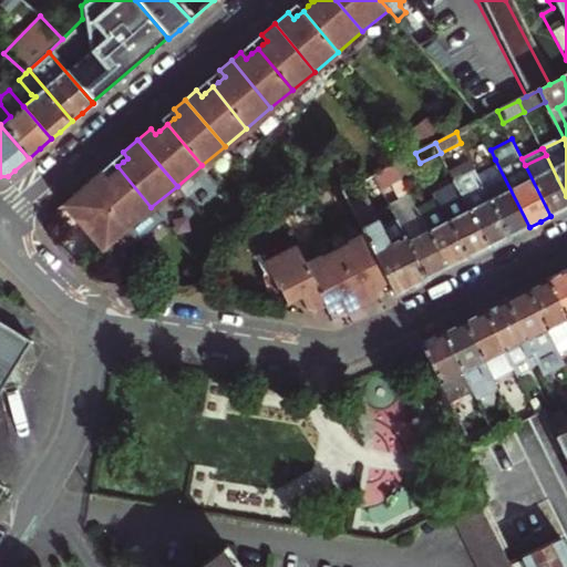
[(415,153),(394,164),(400,175),(402,178),(422,167),(420,163),(415,153)]
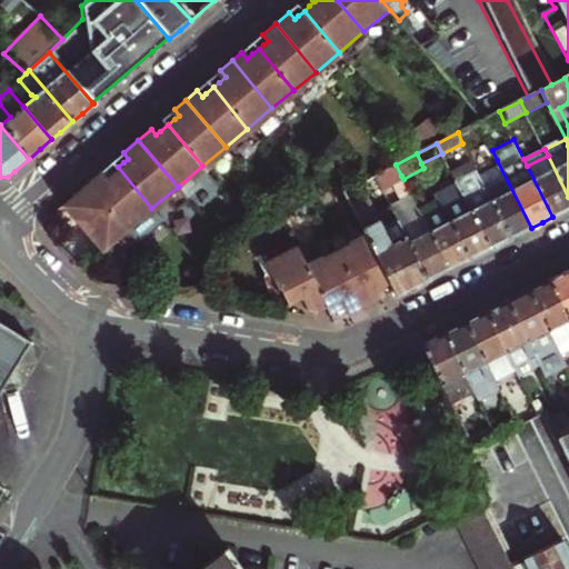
[(568,208),(568,197),(548,156),(527,166),(552,217),(565,210),(568,208)]
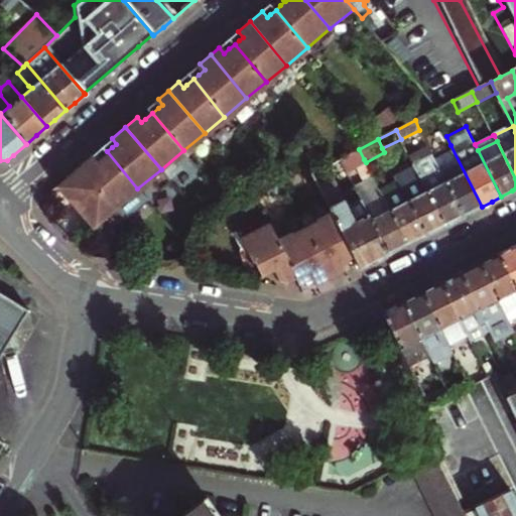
[(474,211),(482,207),(450,145),(432,155),(464,216),(474,211)]
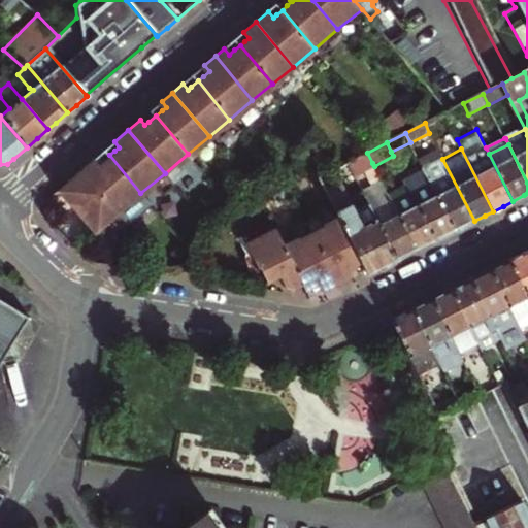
[(462,227),(474,221),(442,159),(438,151),(420,160),(422,165),(455,230),(462,227)]
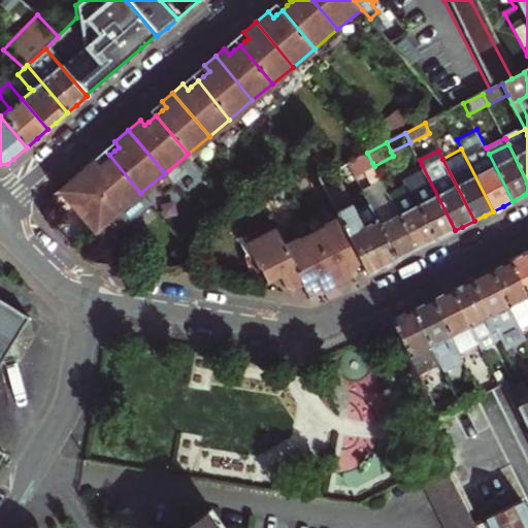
[(367,153),(349,162),(354,172),(372,163),(367,153)]
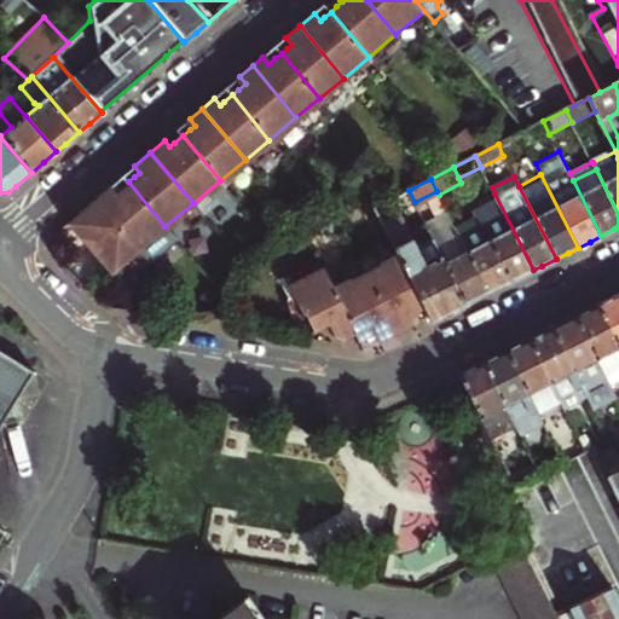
[(110,186),(97,197),(139,249),(154,266),(166,255),(156,243),(169,232),(165,226),(128,181),(120,189),(115,192),(110,186)]
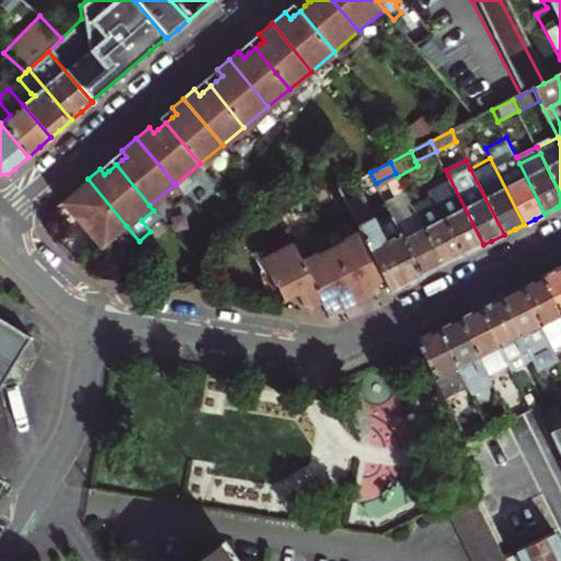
[(409,283),(422,276),(395,220),(388,208),(367,219),(354,194),(376,183),(370,172),(341,187),(362,230),(385,278),(391,292),(409,283)]
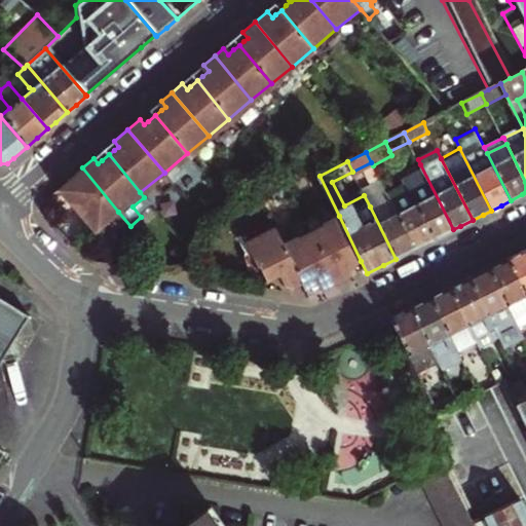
[(444,234),(453,229),(420,164),(401,174),(408,186),(435,239),(444,234)]
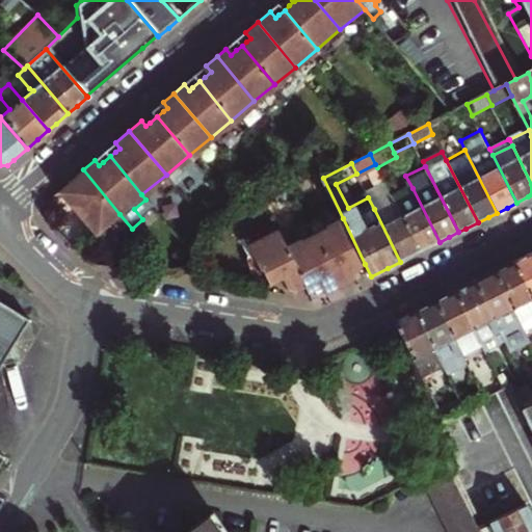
[(120,214),(83,169),(69,182),(73,187),(69,191),(63,194),(96,233),(120,214)]
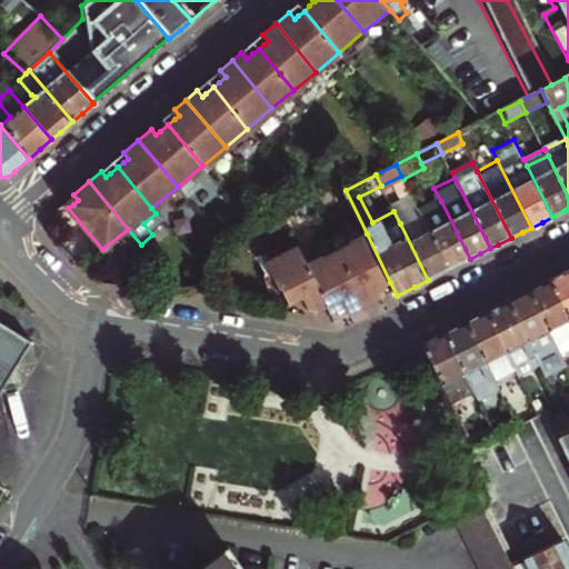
[(460,263),(470,259),(441,201),(420,212),(420,213),(449,269),(460,263)]
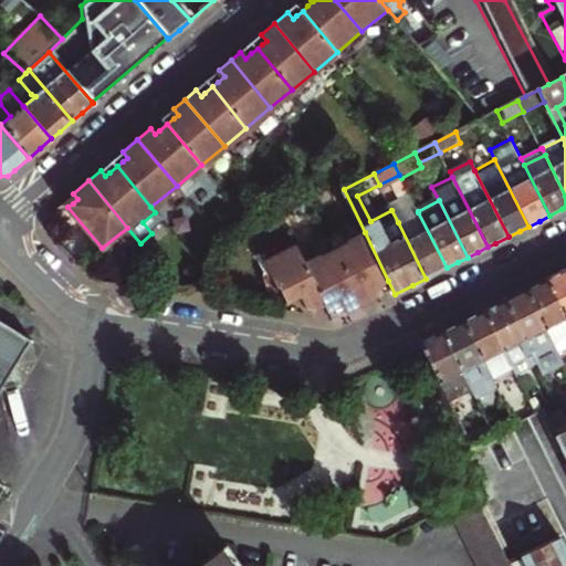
[(437,273),(447,268),(418,212),(398,222),(426,279),(437,273)]
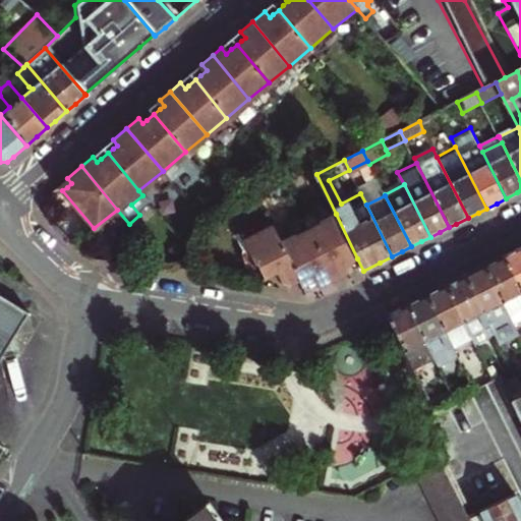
[(346,265),(357,258),(336,214),(323,220),(324,222),(305,231),(329,281),(341,274),(349,271),(346,265)]
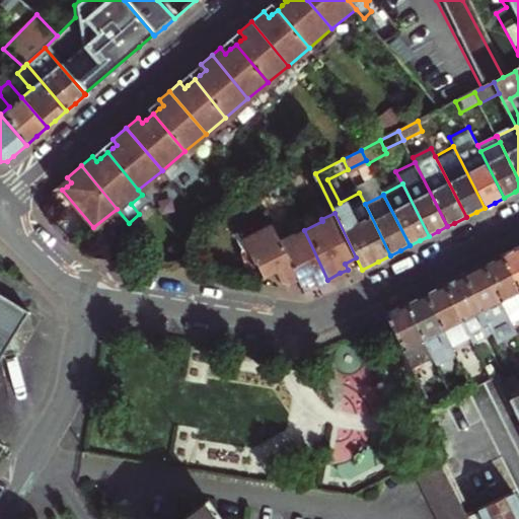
[(284,282),(296,277),(279,240),(271,224),(241,238),(253,263),(255,264),(263,278),(269,275),(273,273),(278,282),(284,282)]
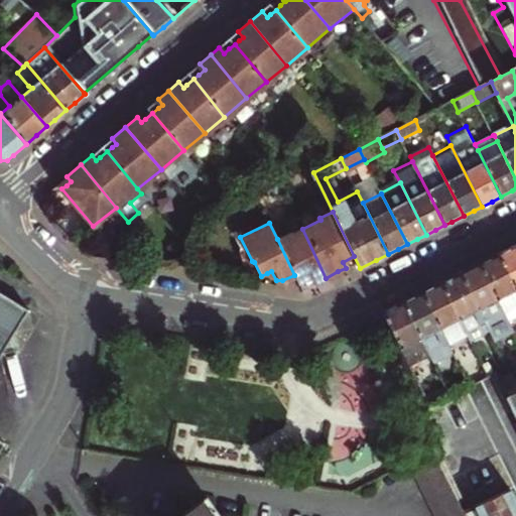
[(313,284),(326,278),(302,229),(291,234),(290,233),(277,239),(294,275),(298,283),(305,279),(310,277),(313,284)]
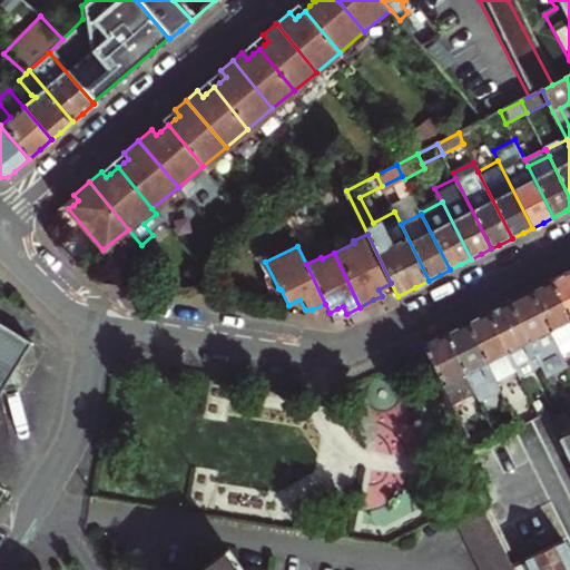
[(569,269),(560,275),(550,281),(569,320),(569,269)]
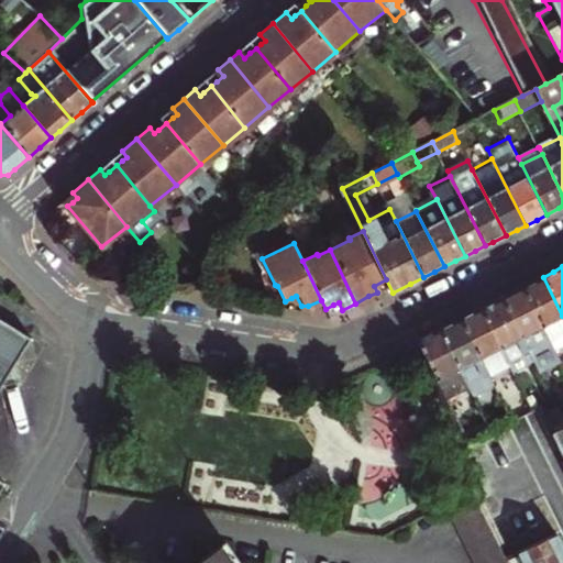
[(533,283),(522,287),(555,353),(562,349),(562,316),(543,277),(533,283)]
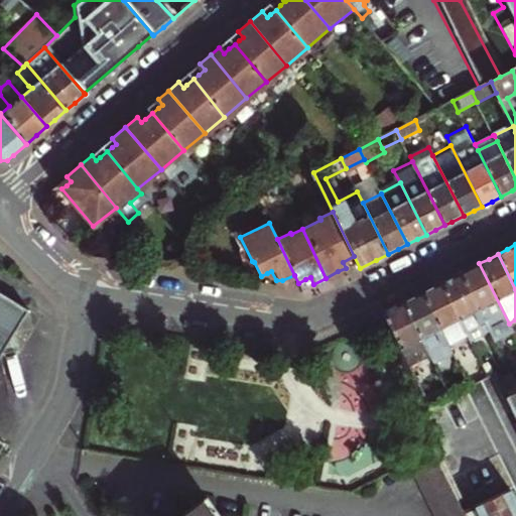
[(470,268),(459,273),(489,333),(493,342),(513,332),(509,324),(479,263),(470,268)]
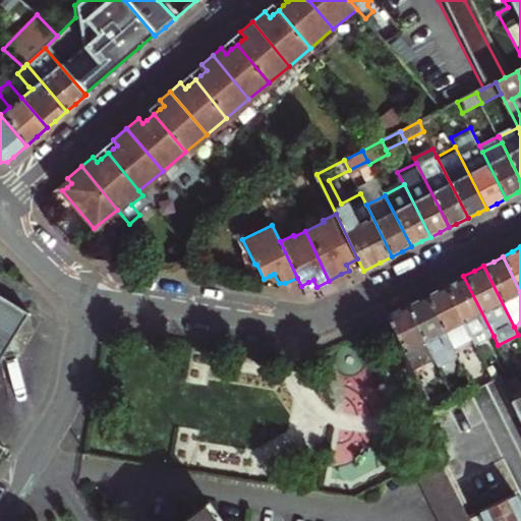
[(454,281),(444,286),(471,341),(474,346),(494,336),(463,276),(454,281)]
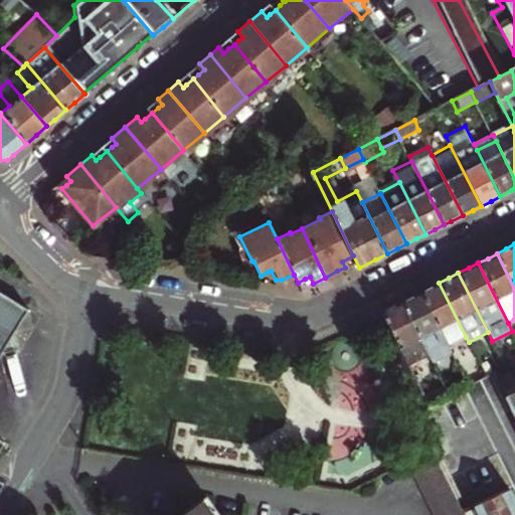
[(431,287),(421,292),(448,345),(466,337),(439,283),(431,287)]
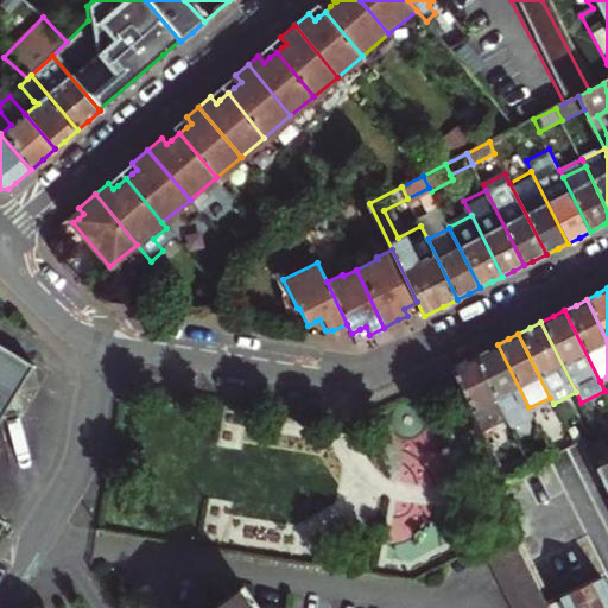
[(485,350),(475,355),(507,422),(531,411),(529,407),(498,344),(485,350)]
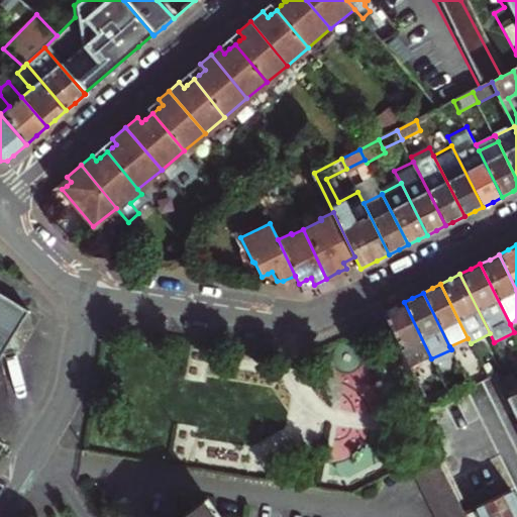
[(0,452),(4,445),(0,441),(0,357),(28,312),(0,294),(0,452)]
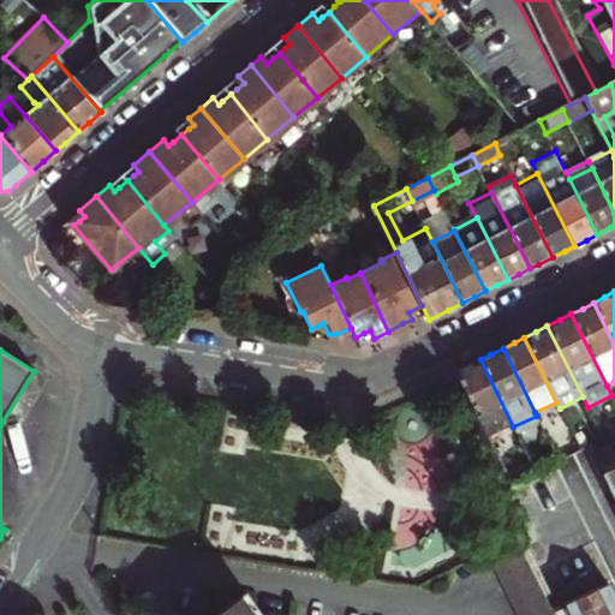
[(467,366),(454,374),(455,376),(490,437),(513,427),(481,359),(467,366)]
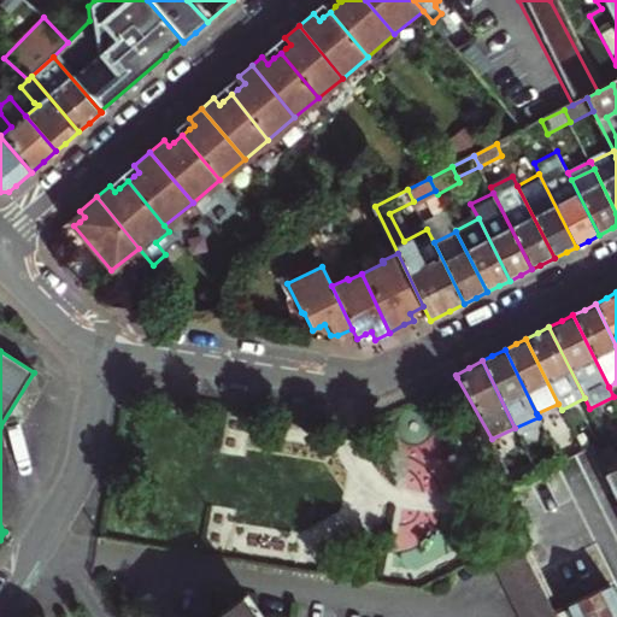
[(575,439),(577,442),(582,453),(588,450),(581,435),(575,439)]
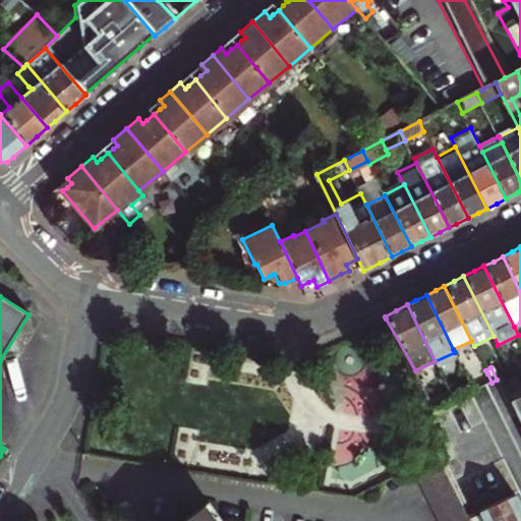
[(479,371),(467,377),(474,391),(491,383),(487,373),(482,377),(479,371)]
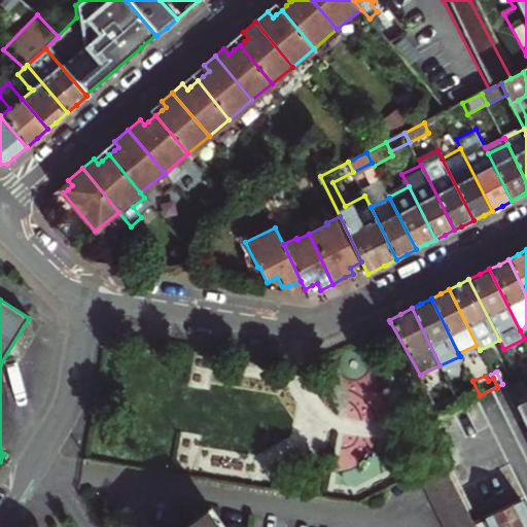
[(511,387),(519,405),(526,399),(526,395),(523,388),(520,382),(511,387)]
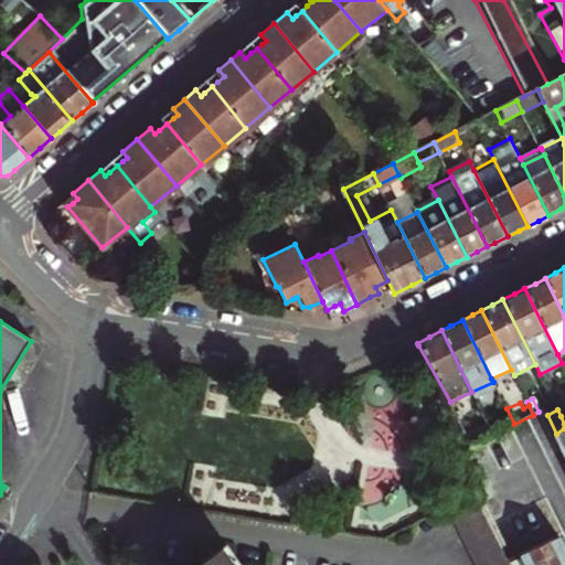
[(468,435),(472,444),(492,434),(488,424),(468,435)]
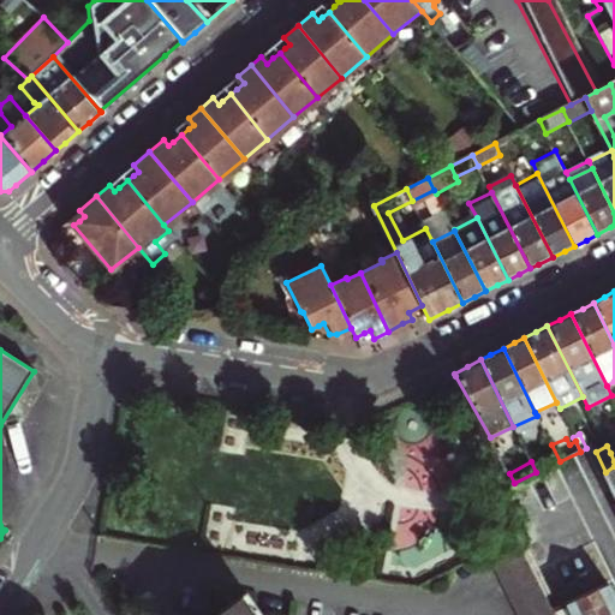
[(559,614),(557,611),(519,535),(493,548),(525,614),(559,614)]
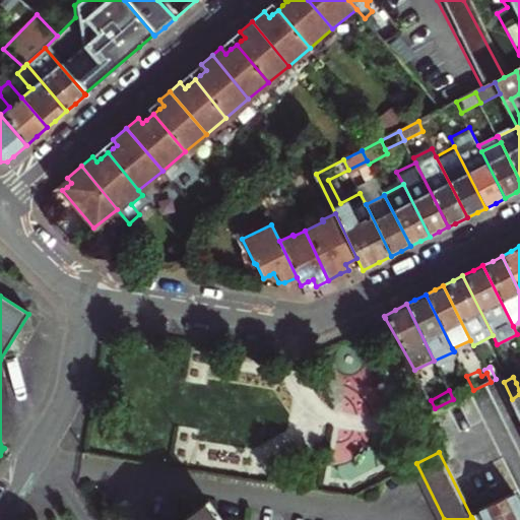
[(472,519),(514,519),(519,517),(519,501),(517,495),(471,517),(472,519)]
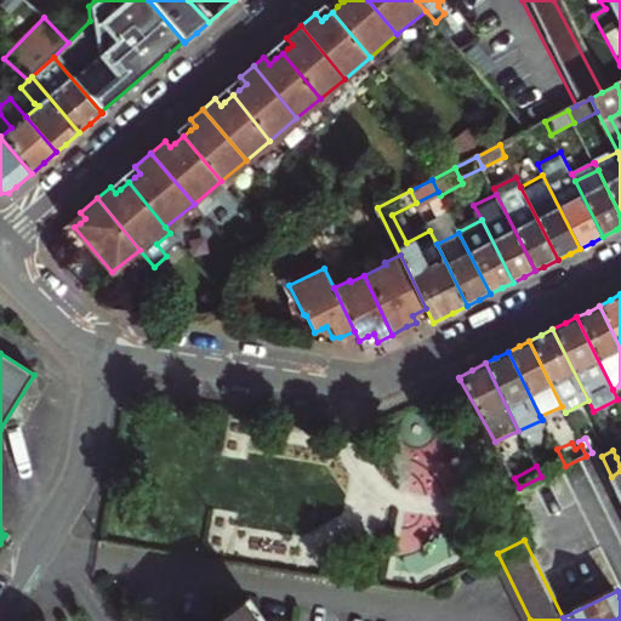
[(244,620),(235,609),(217,620),(244,620)]
